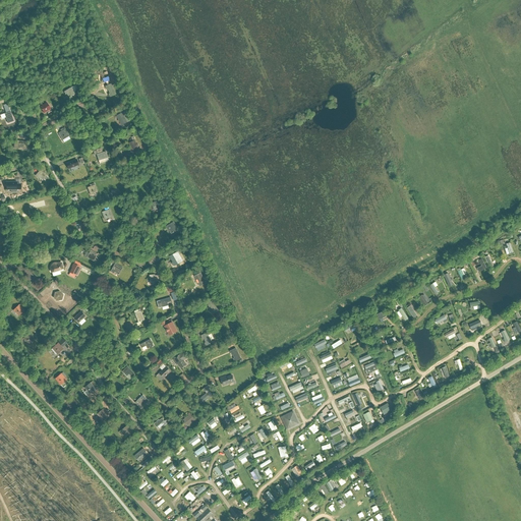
[(105,87),(107,91),(108,91),(109,94),(108,94),(110,97),(116,95),(111,83),(110,81),(107,83),(108,85),(105,87)]
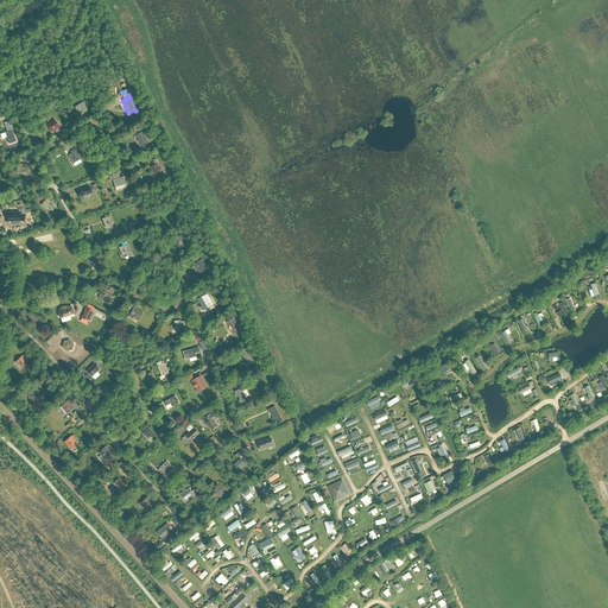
[(75,107),(76,111),(77,109),(80,114),(88,109),(86,106),(86,105),(83,101),(75,107)]
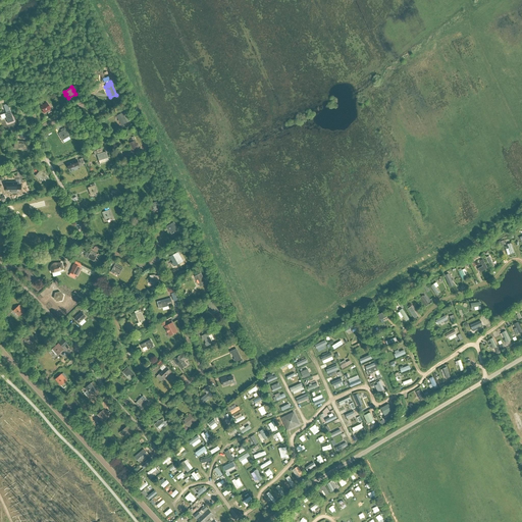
[(47,103),(40,106),(44,113),(51,109),(47,103)]
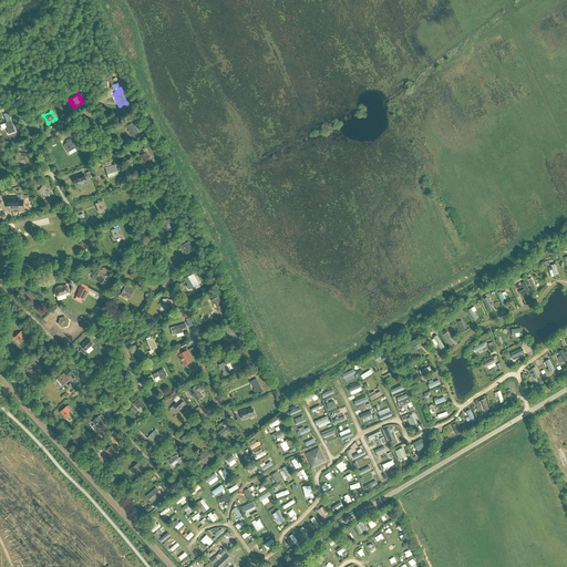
[(6,123),(4,123),(8,134),(14,132),(11,121),(6,123)]
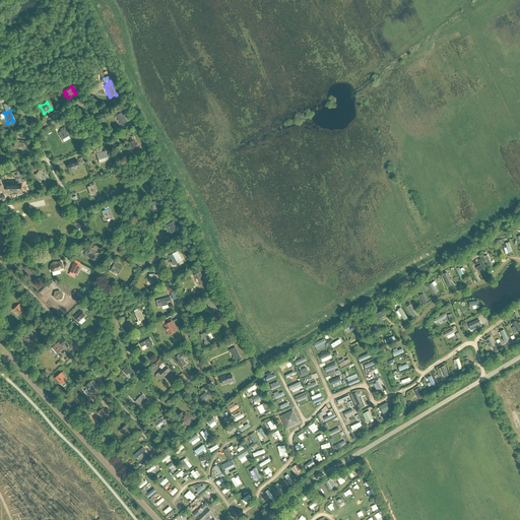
[(122,125),(127,122),(131,120),(126,111),(122,113),(117,116),(122,125)]
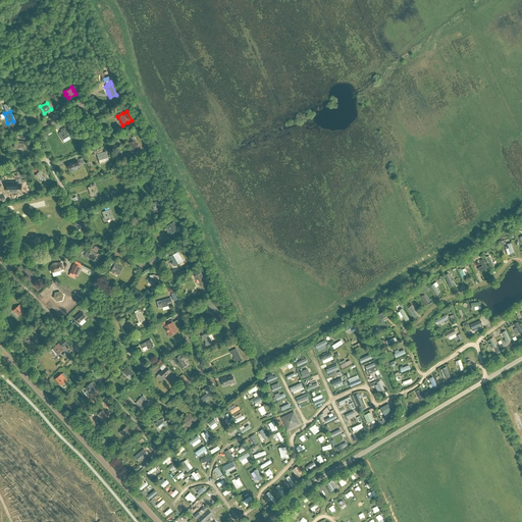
[(64,129),(63,127),(60,129),(61,132),(58,133),(62,140),(69,136),(65,128),(64,129)]
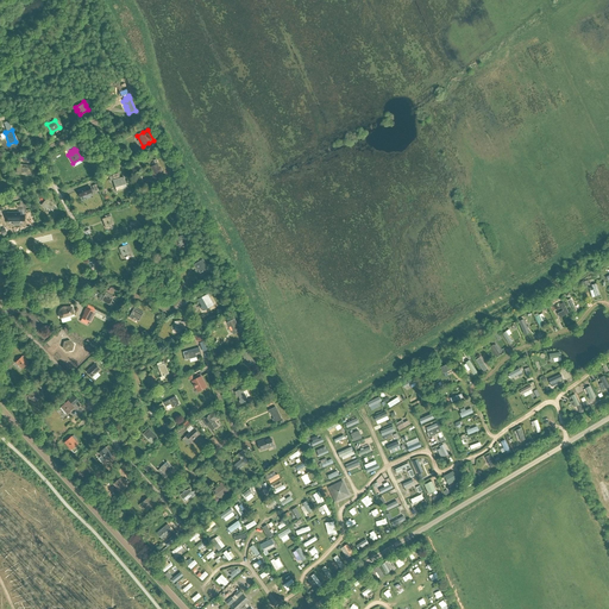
[(31,176),(32,168),(30,167),(30,165),(22,164),(20,171),(27,173),(27,175),(31,176)]
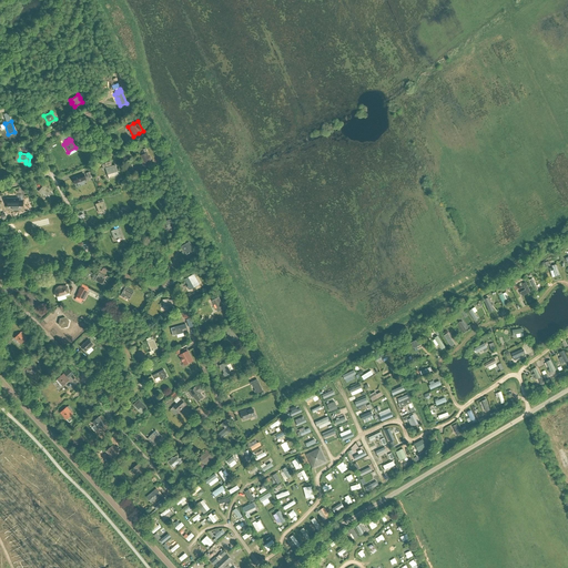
[(149,158),(148,153),(141,155),(145,166),(152,164),(151,160),(152,159),(151,156),(149,158)]
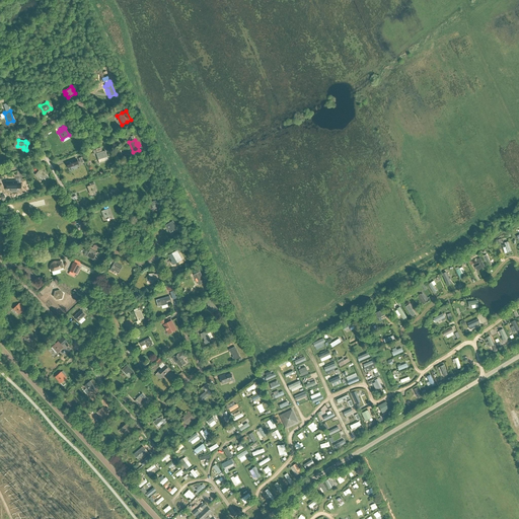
[(106,157),(106,156),(104,151),(96,154),(98,163),(104,161),(103,158),(106,157)]
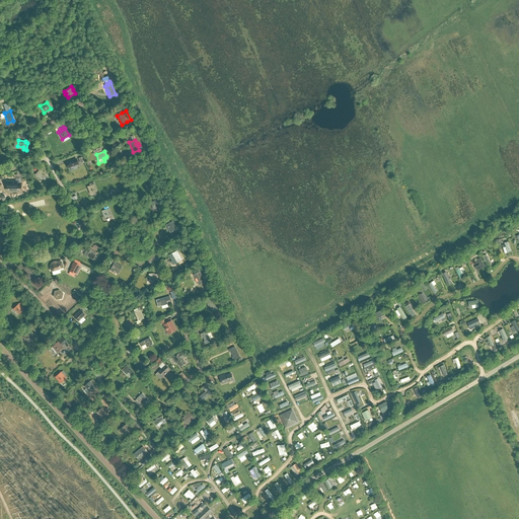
[(76,159),(66,163),(68,168),(78,164),(76,159)]
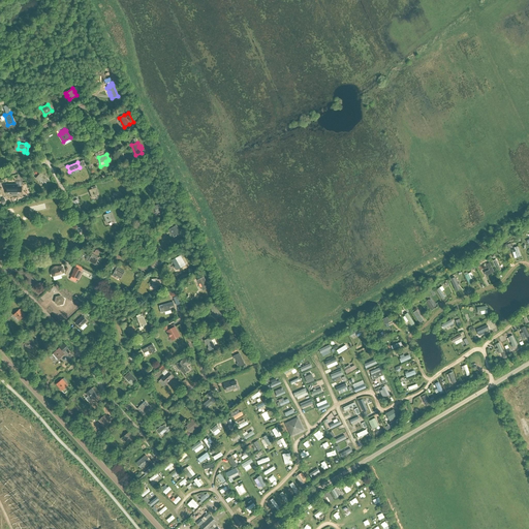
[(48,178),(40,173),(36,178),(39,181),(39,180),(42,183),(44,182),(45,183),(49,180),(47,179),(48,178)]
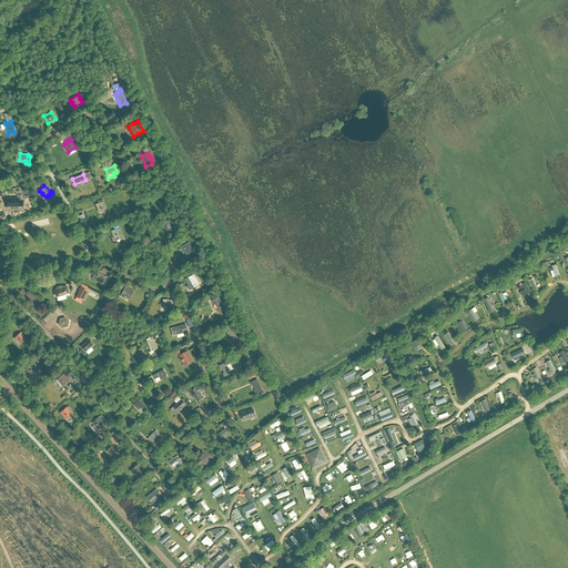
[(18,210),(18,206),(22,206),(22,200),(18,200),(18,199),(6,199),(7,205),(12,205),(12,210),(18,210)]
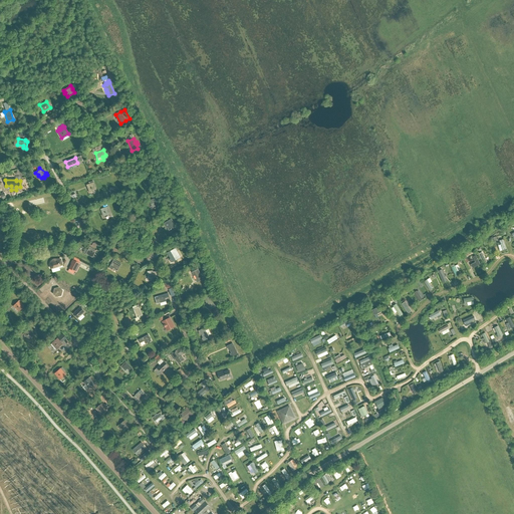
[(89,192),(96,190),(93,182),(86,185),(89,192)]
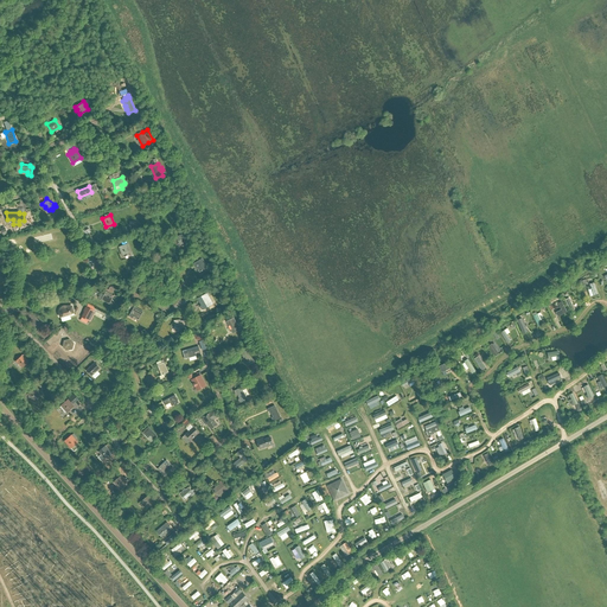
[(180,246),(192,238),(187,230),(176,237),(180,246)]
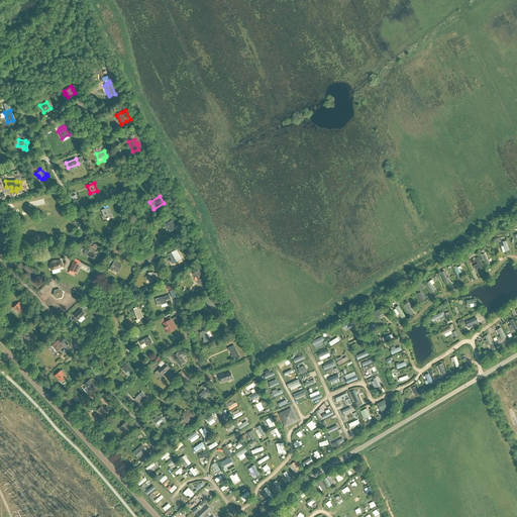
[(109,208),(101,210),(104,218),(111,215),(109,208)]
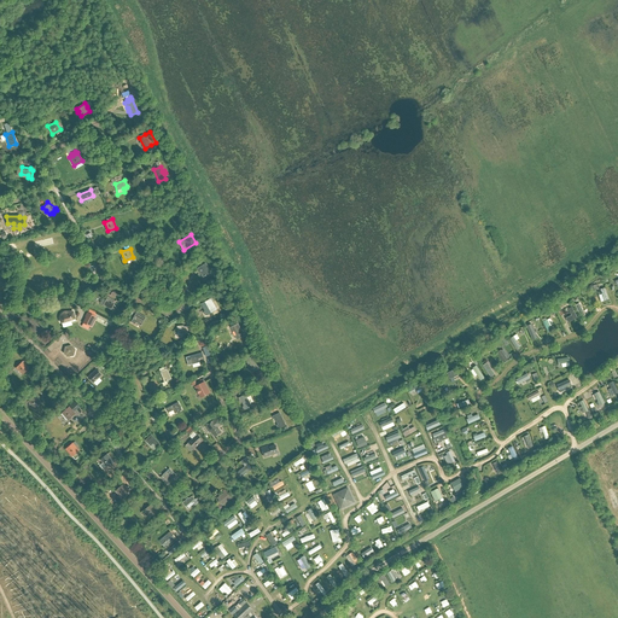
[(198,268),(203,278),(210,274),(211,275),(215,273),(213,269),(210,270),(207,263),(198,268)]
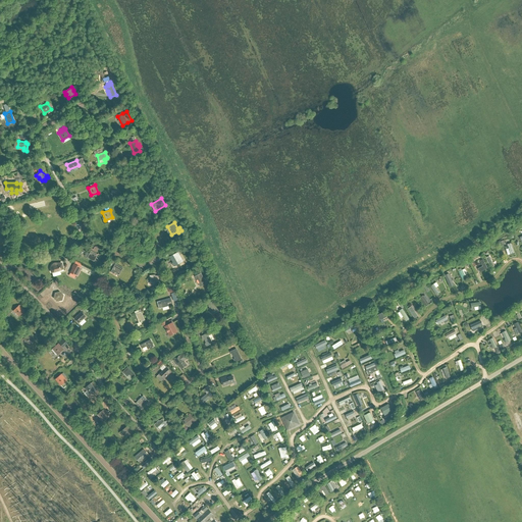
[(93,261),(98,254),(91,250),(87,257),(93,261)]
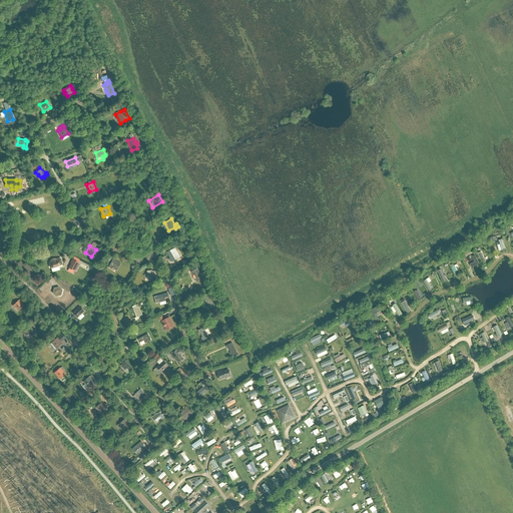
[(172,262),(178,258),(180,257),(175,247),(173,248),(167,252),(172,262)]
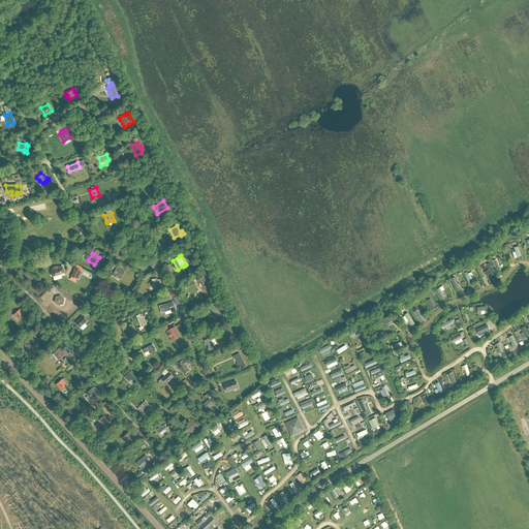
[(491,261),(496,271),(499,269),(494,259),(491,261)]
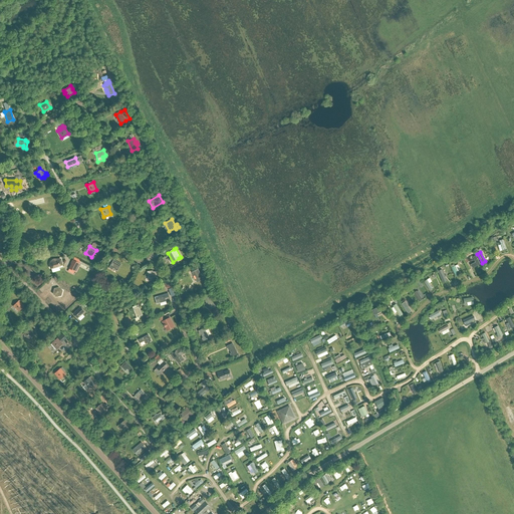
[(474,255),(471,256),(474,262),(469,264),(471,268),(479,264),(474,255)]
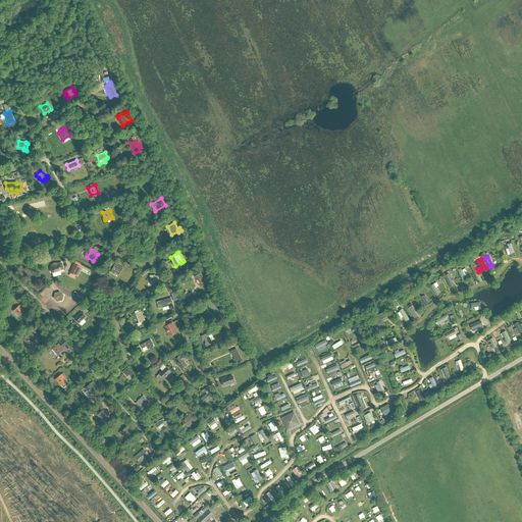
[(51,270),(51,271),(51,272),(52,272),(53,276),(61,274),(59,270),(63,269),(62,267),(61,263),(55,263),(53,264),(51,265),(50,268),(50,269),(51,270)]
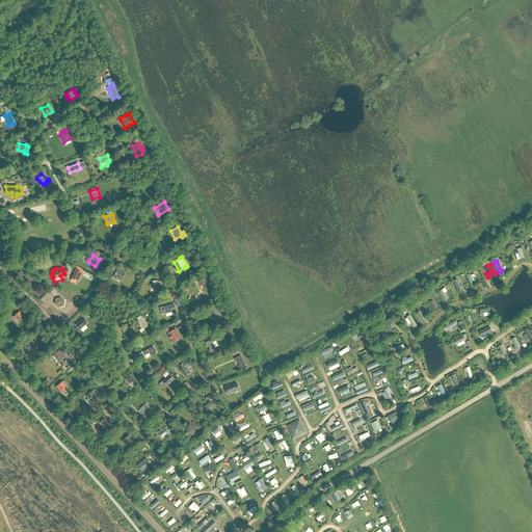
[(83,273),(74,269),(72,272),(73,272),(70,277),(79,282),(83,273)]
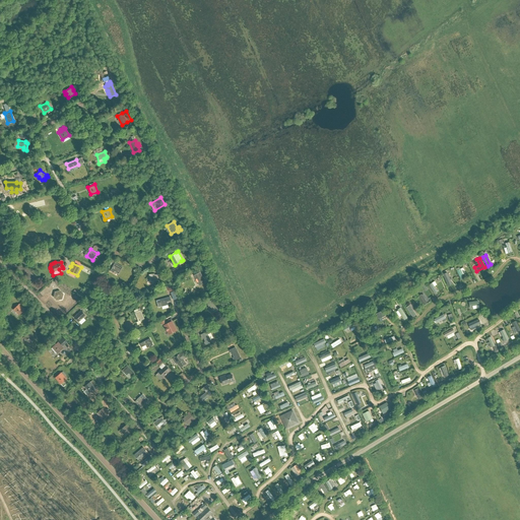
[(115,263),(112,268),(111,271),(114,273),(115,271),(119,274),(123,267),(115,263)]
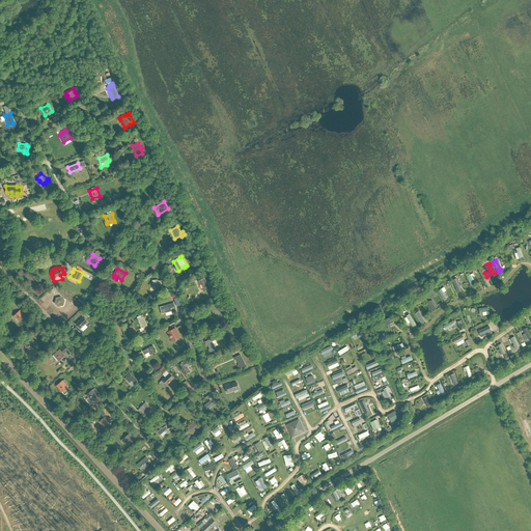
[(466,276),(469,284),(475,281),(472,274),(466,276)]
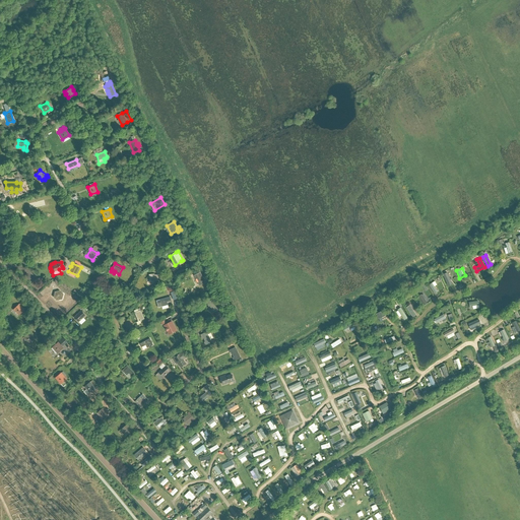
[(200,272),(194,275),(196,279),(197,279),(198,282),(197,283),(199,285),(205,282),(200,272)]
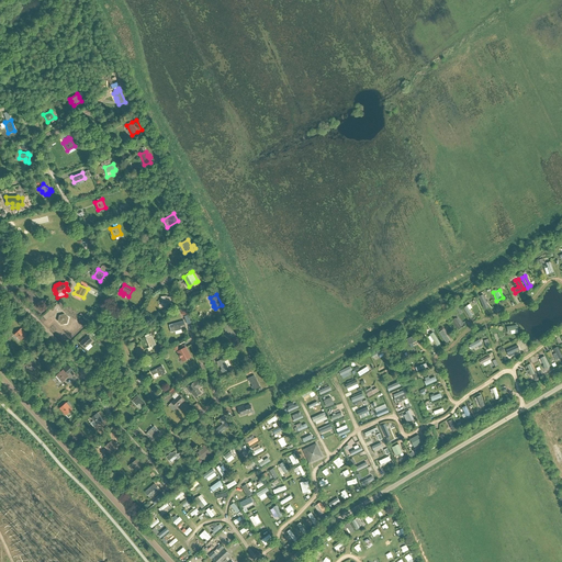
[(62,325),(67,324),(68,318),(65,314),(59,315),(57,322),(62,325)]
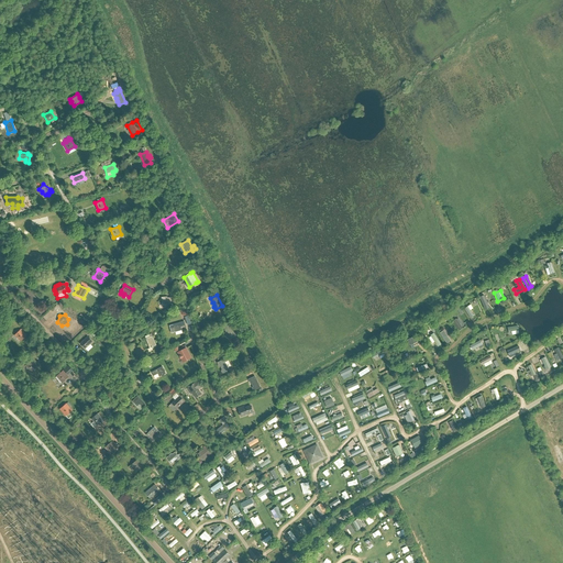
[(452,320),(455,330),(461,328),(457,318),(452,320)]
